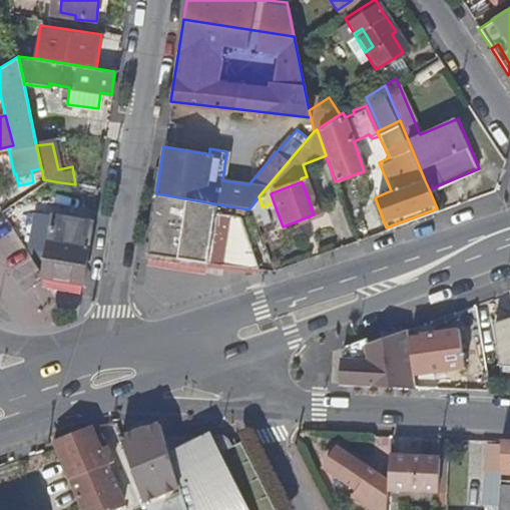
[(212,203),(156,193),(147,252),(256,274),(258,273),(248,245),(242,229),(240,221),(211,216),(212,203)]
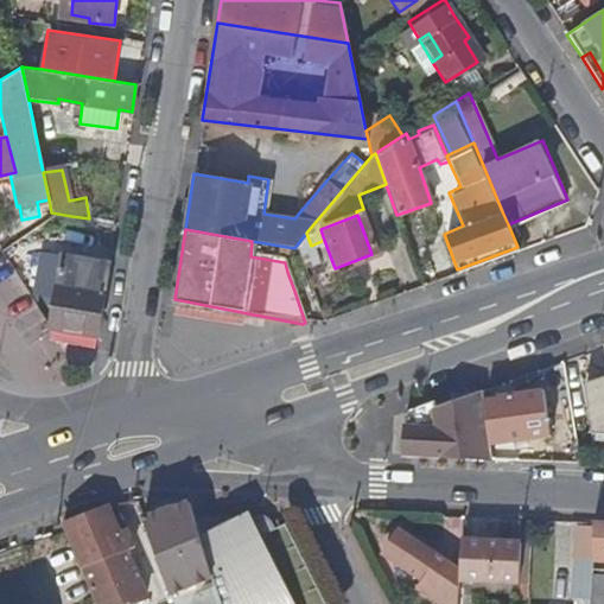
[(306,233),(294,248),(302,267),(317,261),(311,246),(306,233)]
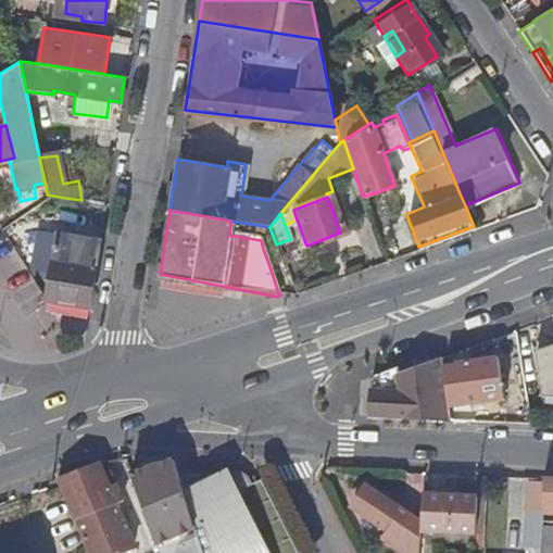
[(88,306),(98,246),(72,241),(71,251),(54,249),(45,300),(88,306)]
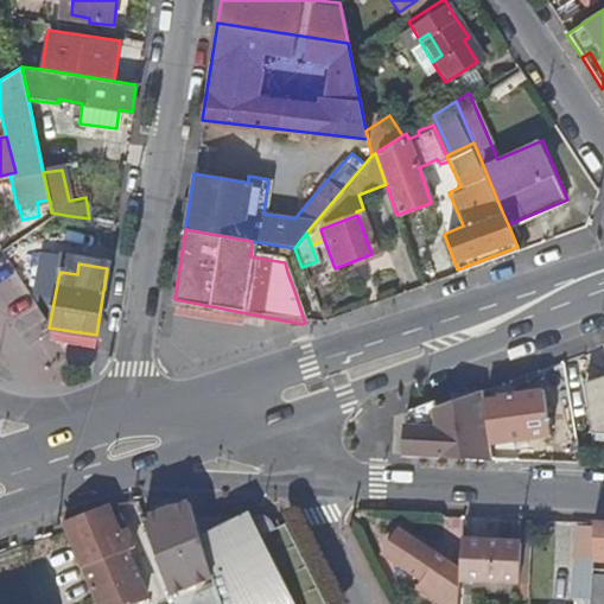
[(302,267),(287,272),(294,291),(307,285),(302,267)]
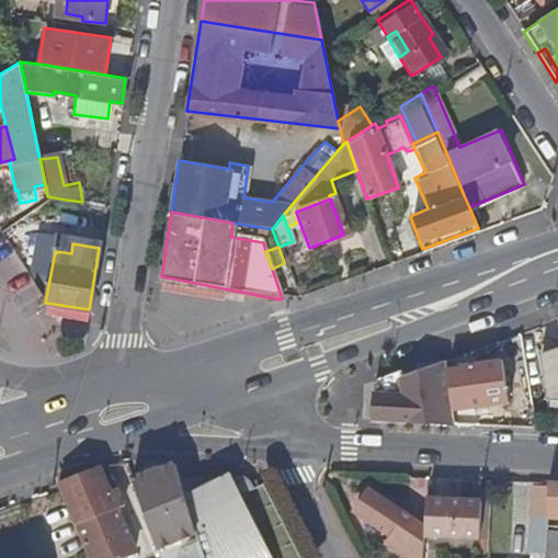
[(557,349),(541,353),(546,397),(557,397),(557,349)]
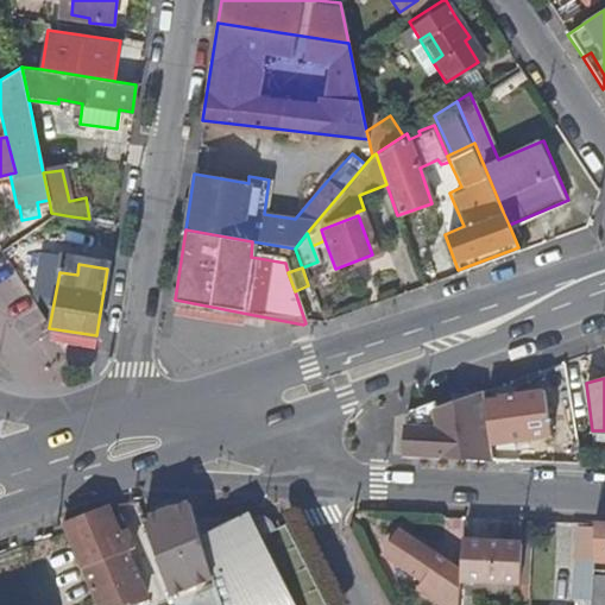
[(484,411),(481,390),(442,405),(434,409),(399,423),(399,453),(489,458),(487,446),(484,411)]
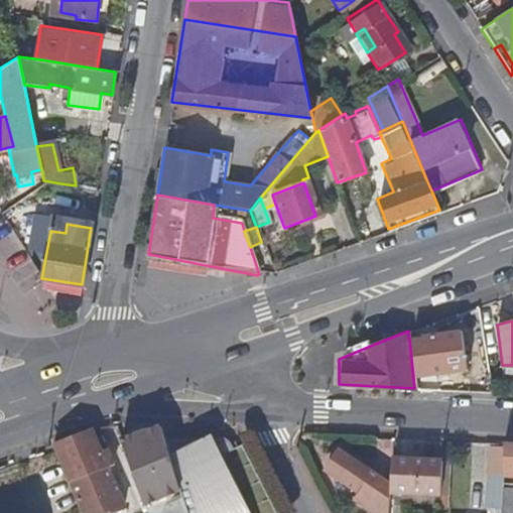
[(410,349),(413,378),(473,370),(469,342),(461,343),(459,334),(423,338),(424,347),(410,349)]
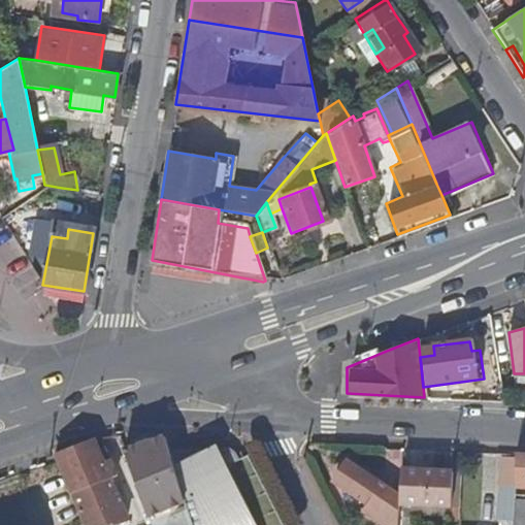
[(346,359),(347,367),(376,355),(374,348),(346,359)]
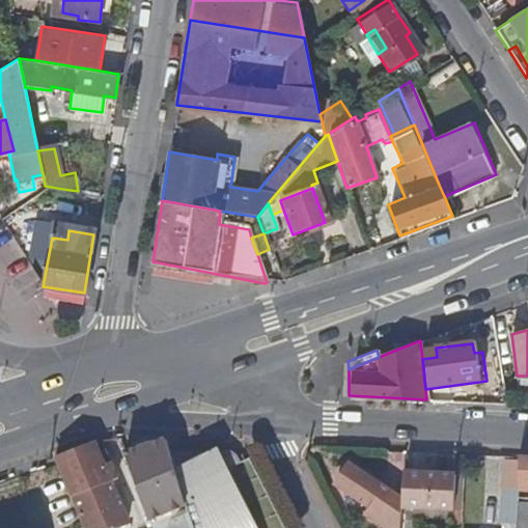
[(487,403),(502,404),(502,390),(487,390),(487,403)]
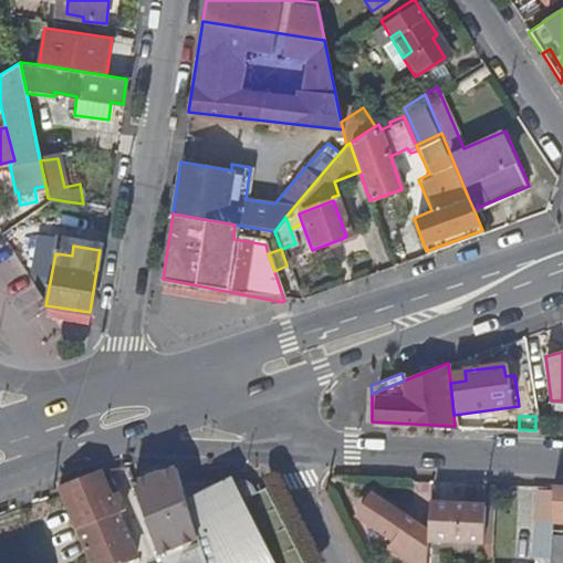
[(123,467),(131,485),(164,562),(209,562),(200,543),(183,501),(175,482),(168,469),(123,467)]
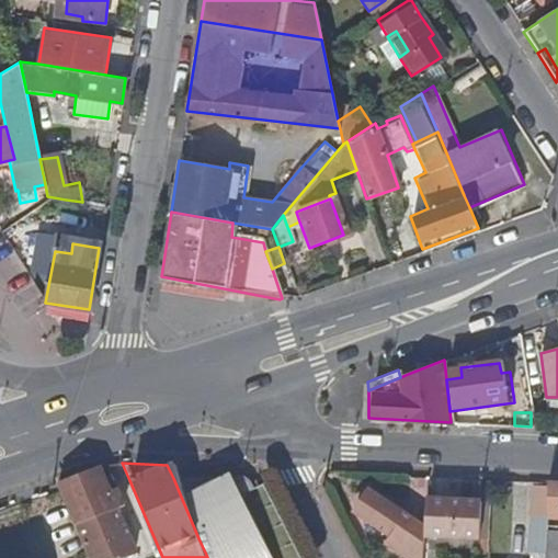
[(104,464),(98,466),(101,475),(107,473),(104,464)]
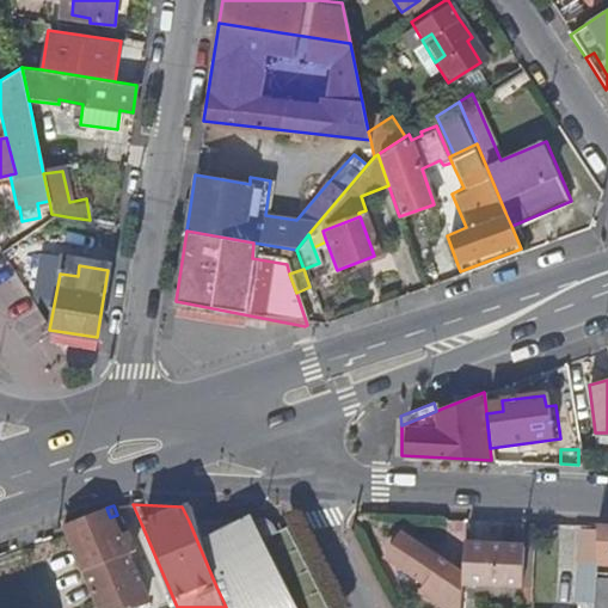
[(88,514),(62,523),(66,532),(97,607),(108,607),(142,594),(127,553),(133,550),(117,515),(110,517),(106,508),(88,514)]
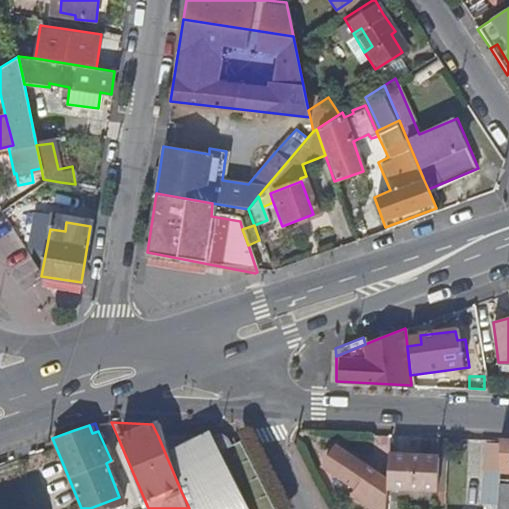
[(220,432),(158,436),(165,453),(208,436),(215,449),(227,443),(223,434),(220,432)]
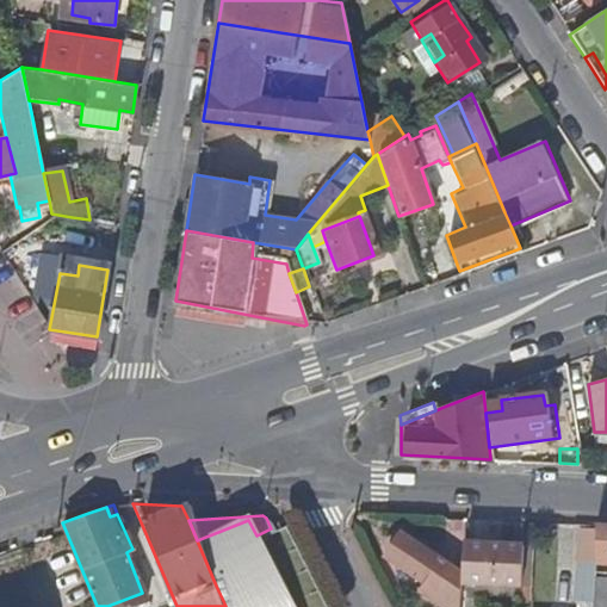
[(248,520),(197,540),(216,586),(225,606),(284,606),(252,538),(256,536),(248,520)]
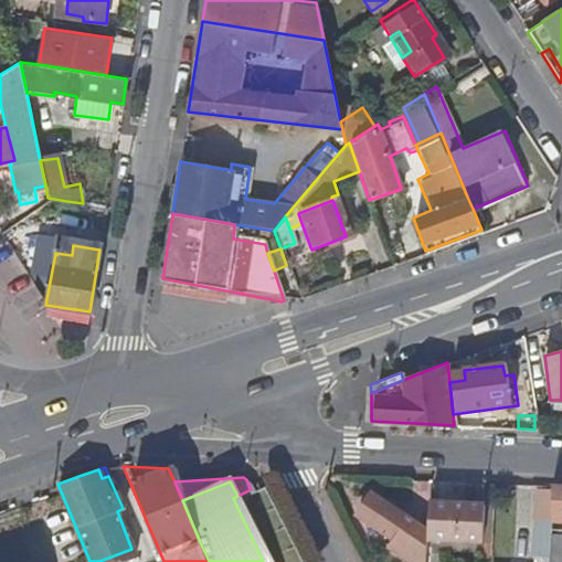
[(561,486),(551,486),(550,513),(561,513),(561,486)]
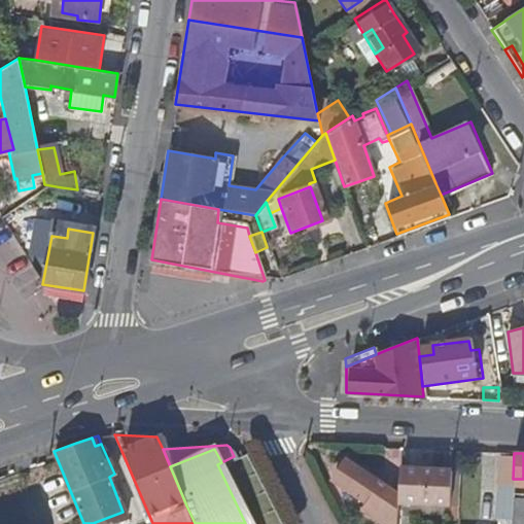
[(360,510),(383,523),(396,523),(397,513),(397,501),(398,496),(344,461),(332,480),(365,502),(360,510)]
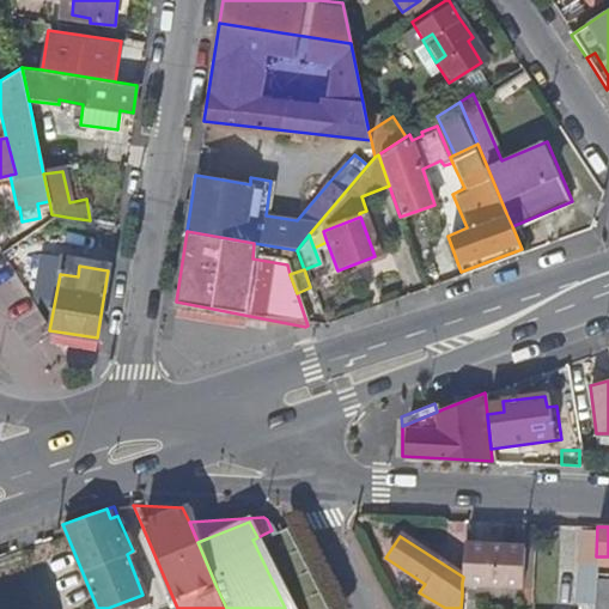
[(523,585),(524,547),(464,542),(463,577),(462,583),(523,585)]
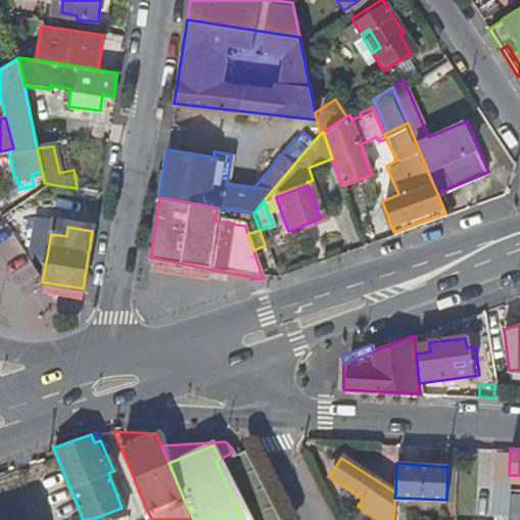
[(506,519),(508,491),(508,490),(495,489),(494,516),(500,517),(499,519),(506,519)]
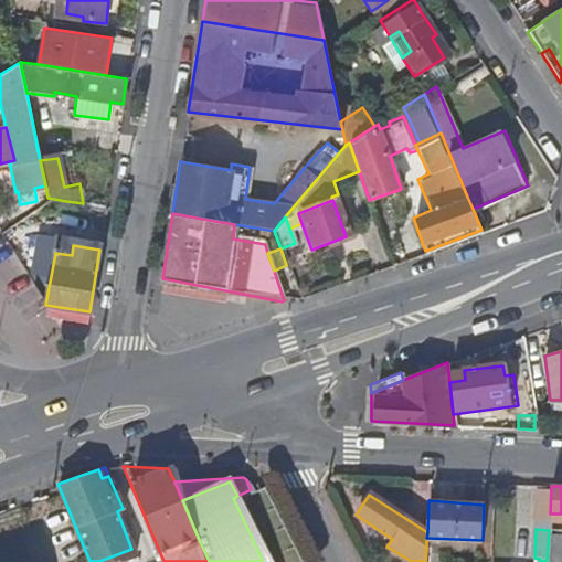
[(561,561),(561,531),(549,531),(547,561),(561,561)]
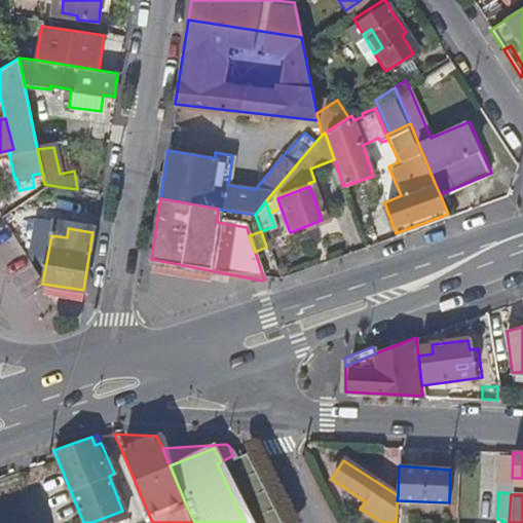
[(397,500),(397,512),(407,512),(448,514),(449,502),(397,500)]
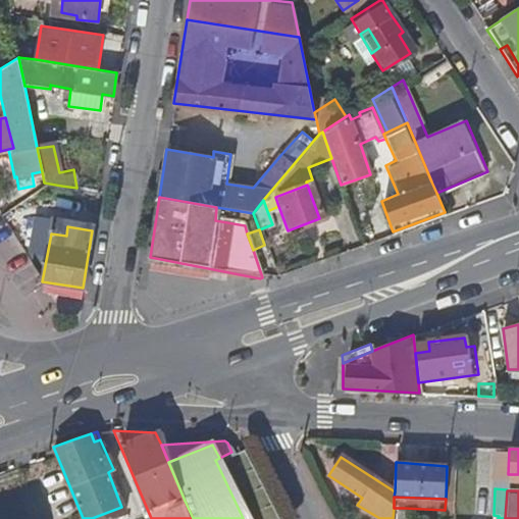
[(394,508),(393,518),(404,518),(404,508),(394,508)]
